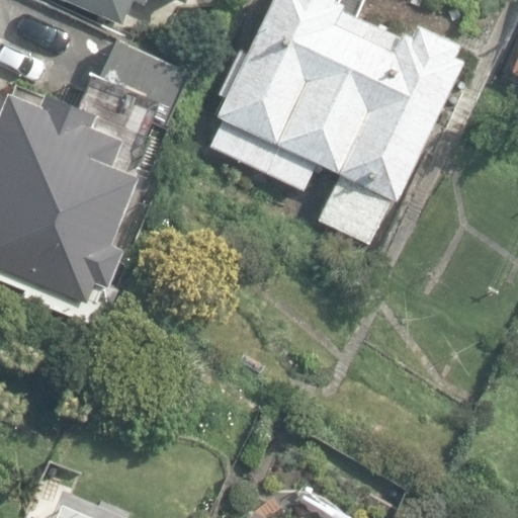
[(63,0),(123,27),(134,0),(172,0),(185,5),(187,0),(63,0)]
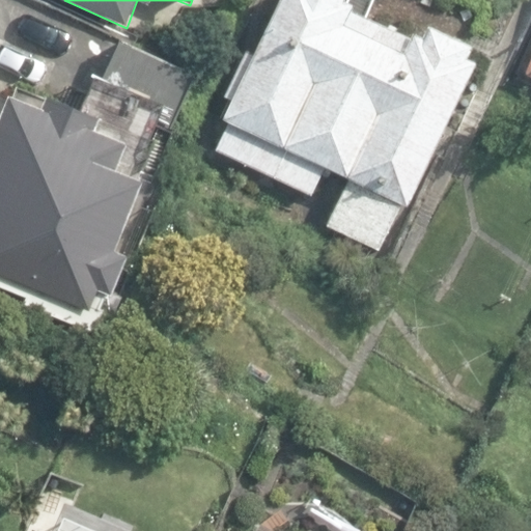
[(327,226),(378,250),(399,204),(407,207),(476,65),(466,60),(472,49),(429,29),(423,40),(412,34),(409,42),(350,14),(356,1),(352,0),(278,0),(252,55),(245,51),(221,99),(231,104),(223,121),(228,123),(216,149),(311,196),(323,172),(346,184),(327,226)]
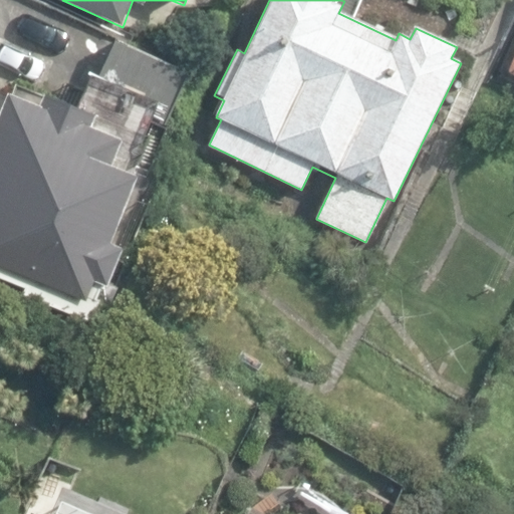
[(91,94),(164,127),(188,76),(115,43),(91,94)]
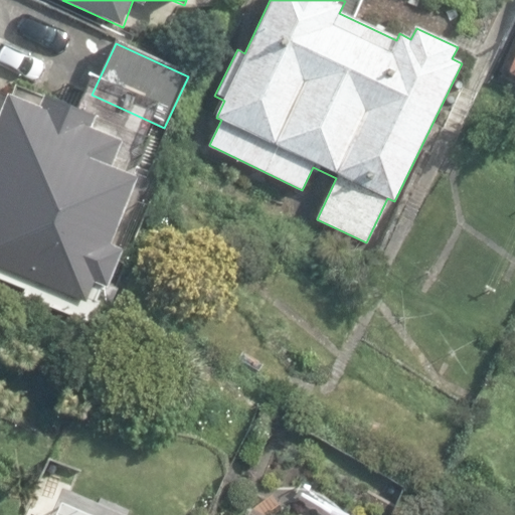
[(514,52),(506,73),(514,76),(514,52)]
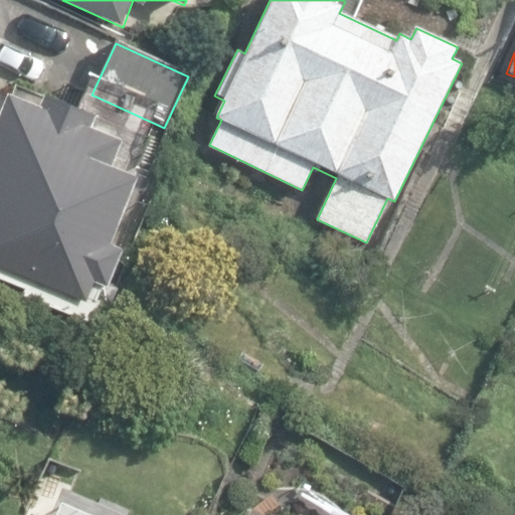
[(0,272),(84,306),(92,289),(106,294),(124,249),(110,243),(137,177),(111,166),(123,137),(91,124),(95,116),(50,98),(44,112),(4,95),(0,105),(0,272)]
